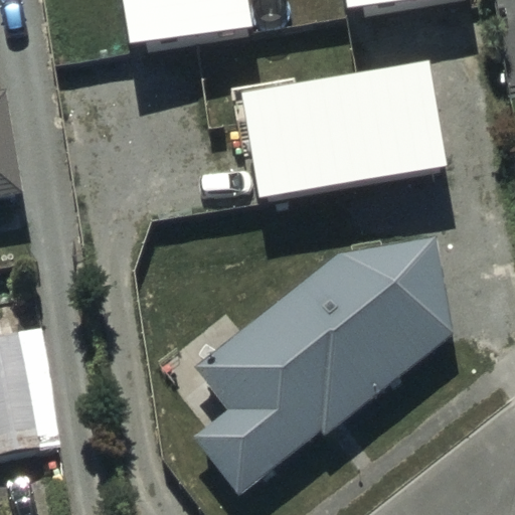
[(248,0),(123,0),(130,42),(252,23),(248,0)]
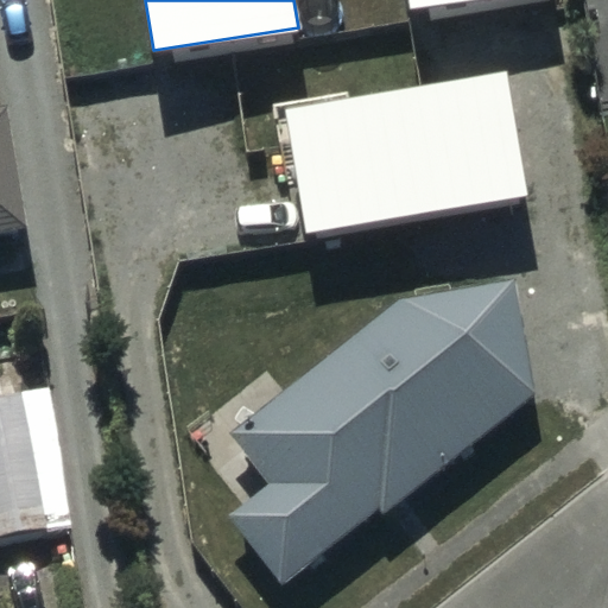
[(505,69),(285,108),(308,235),(527,196),(505,69)]
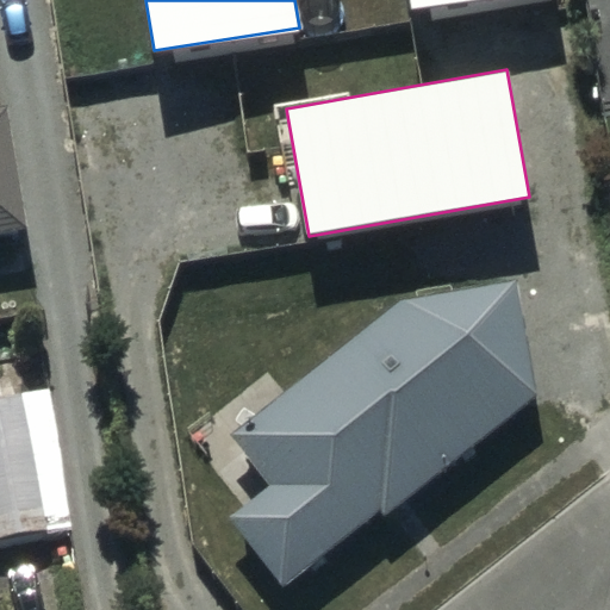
[(0,237),(29,234),(10,107),(0,107),(0,237)]
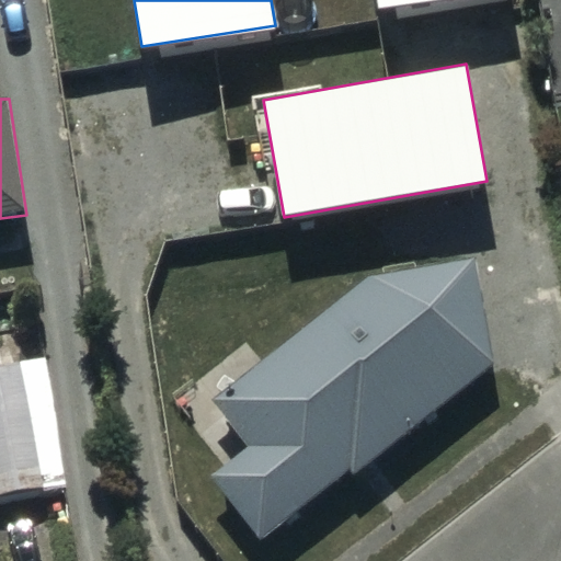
[(355,478),(490,365),(476,261),(367,275),(214,404),(248,445),(206,480),(261,544),(347,469),(355,478)]
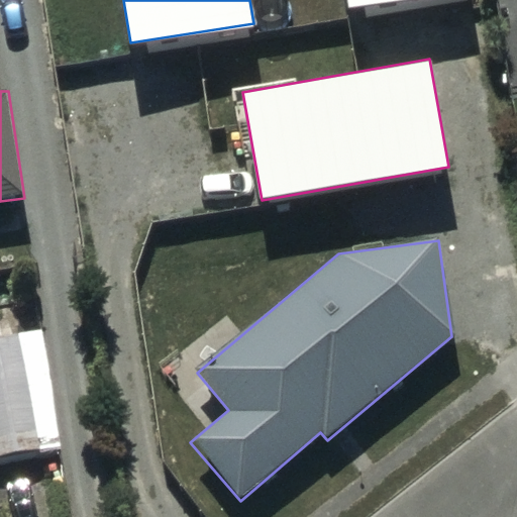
[(0,459),(61,450),(41,329),(1,336),(0,326),(0,459)]
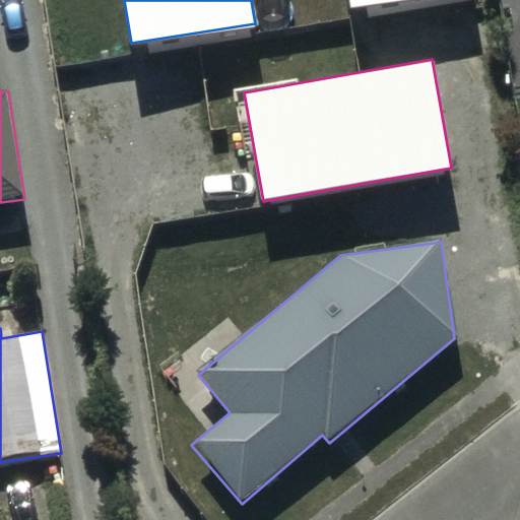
All buildings are outlined.
